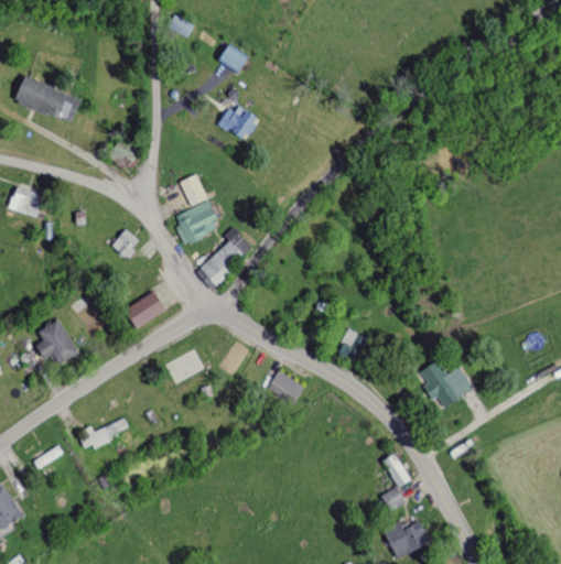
[(170,24),(193,38),(198,26),(175,13),(170,24)]
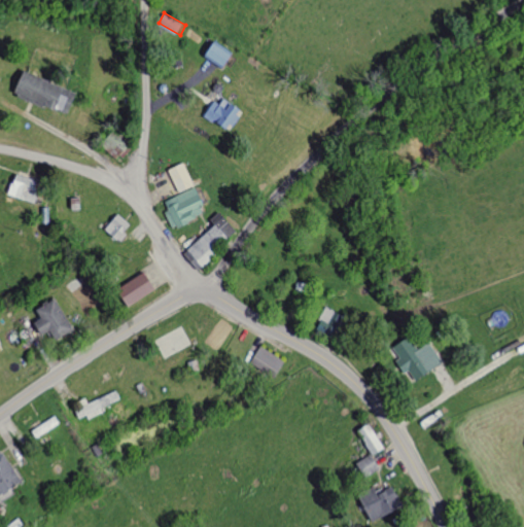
[(219,67),(229,53),(211,40),(201,55),(219,67)]
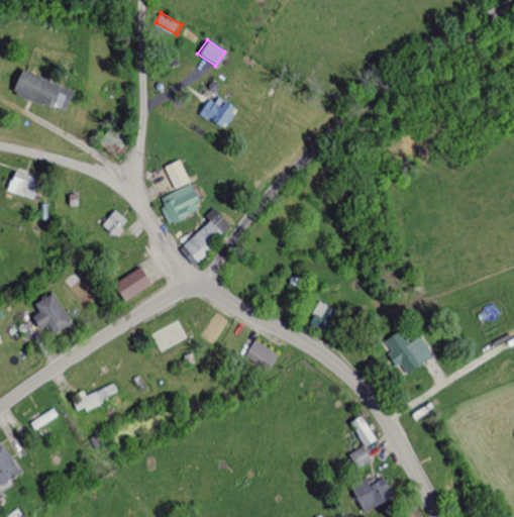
[(11,96),(67,111),(73,87),(17,73),(11,96)]
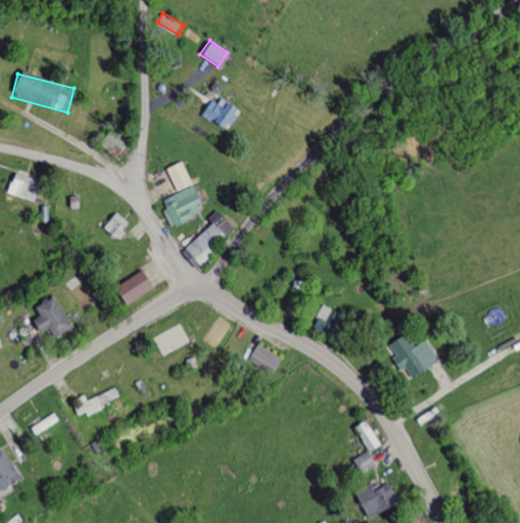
[(201,115),(224,131),(238,110),(216,95),(201,115)]
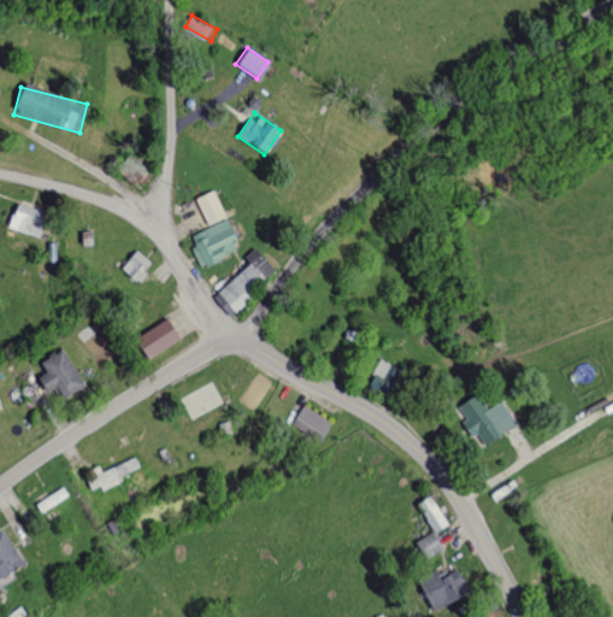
[(227,218),(214,191),(196,199),(210,225),(227,218)]
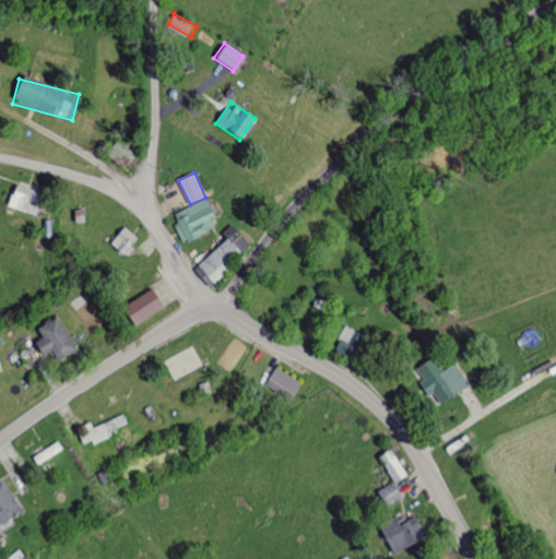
[(28,213),(35,190),(15,185),(9,207),(28,213)]
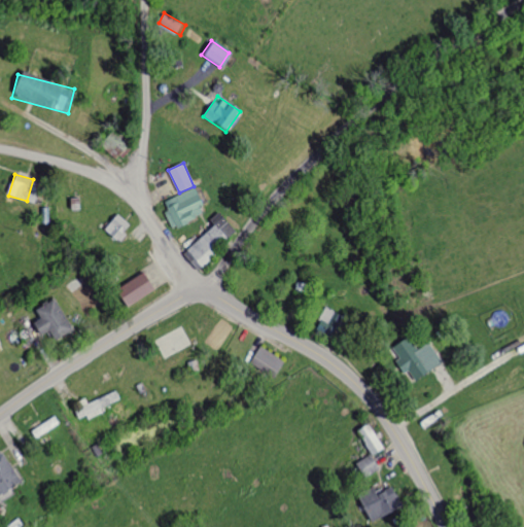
[(163,202),(173,227),(206,215),(196,189),(163,202)]
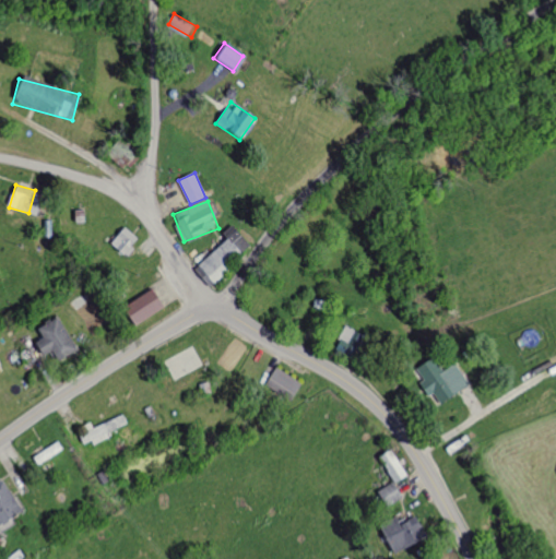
[(127,258),(142,240),(126,226),(110,244),(127,258)]
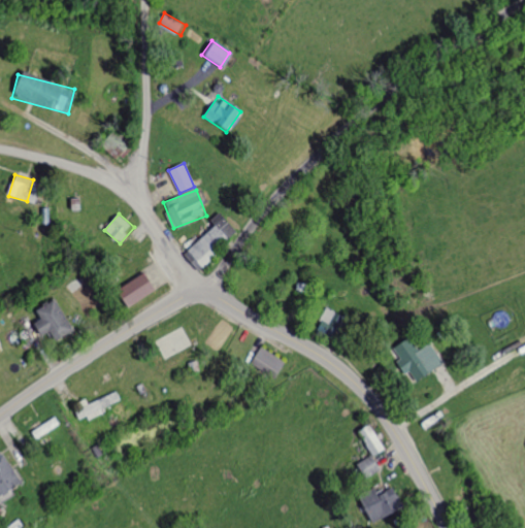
[(186,253),(199,266),(237,229),(224,216),(186,253)]
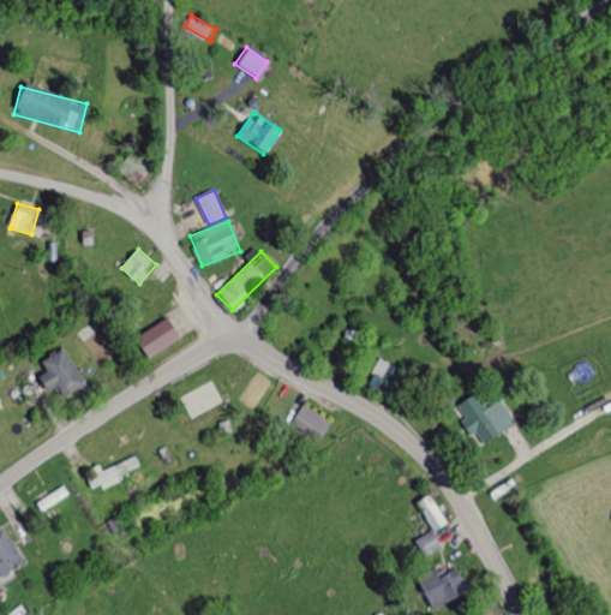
[(137,339),(149,358),(181,338),(177,329),(171,320),(137,339)]
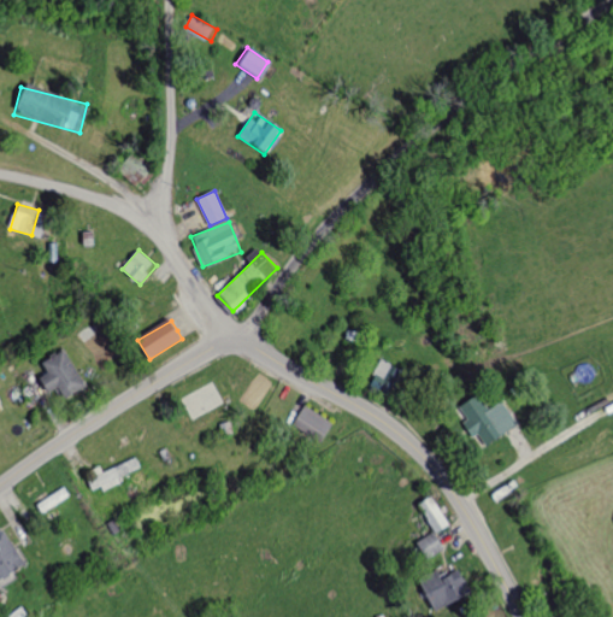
[(35,380),(41,393),(58,386),(63,397),(83,389),(68,350),(40,360),(46,376),(35,380)]
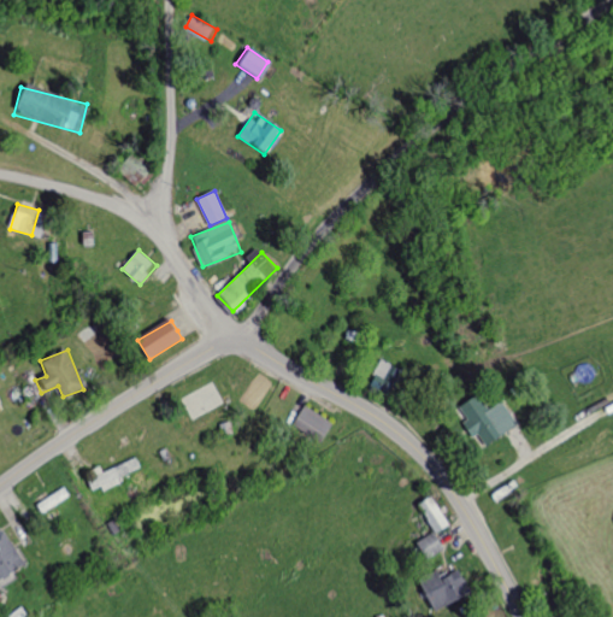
[(369,383),(389,393),(400,370),(379,360),(369,383)]
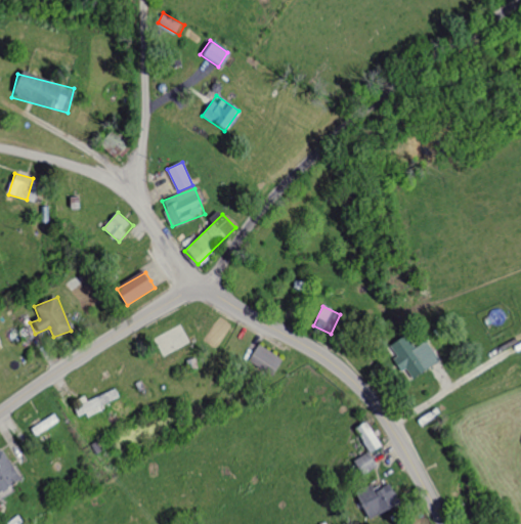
[(439,361),(426,340),(409,350),(401,337),(387,346),(408,381),(439,361)]
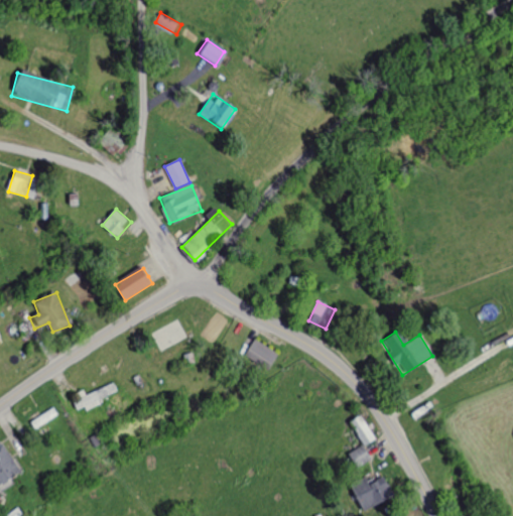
[(268,370),(278,353),(254,339),(245,356),(268,370)]
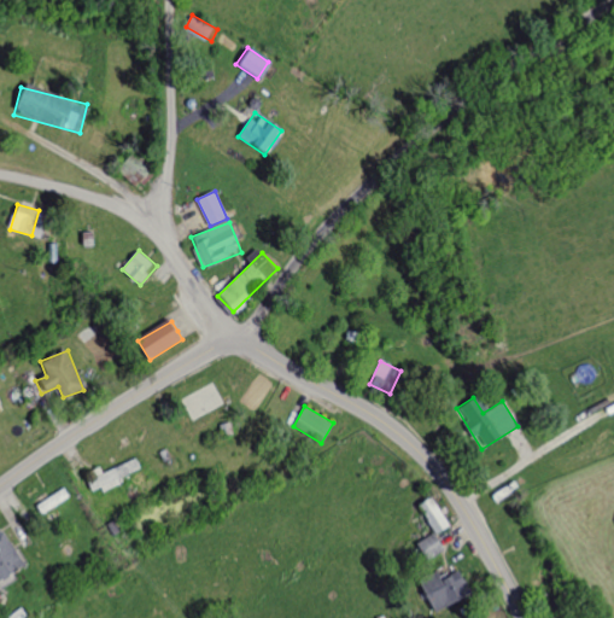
[(51,513),(77,496),(72,488),(45,503),(51,513)]
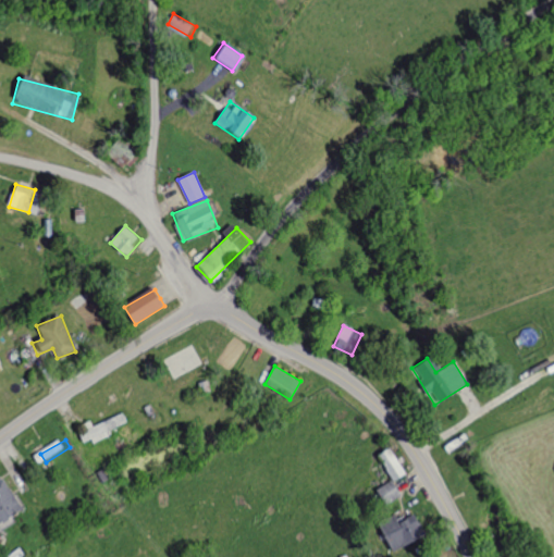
[(31,509),(9,473),(0,479),(0,517),(5,525),(31,509)]
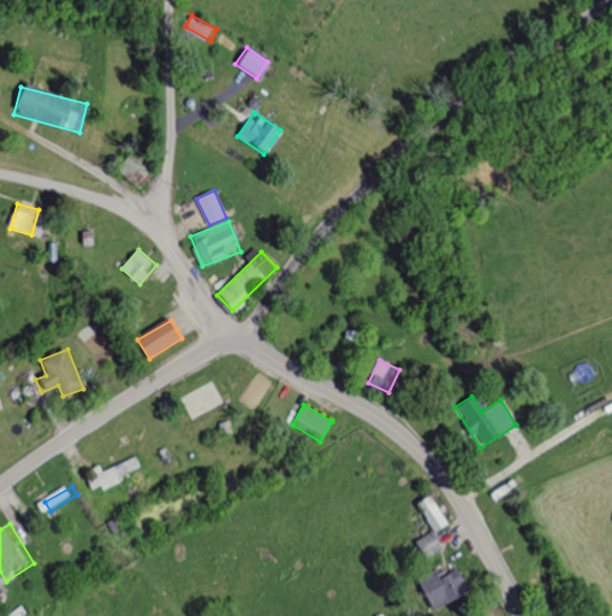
[(443,552),(437,533),(415,539),(421,558),(443,552)]
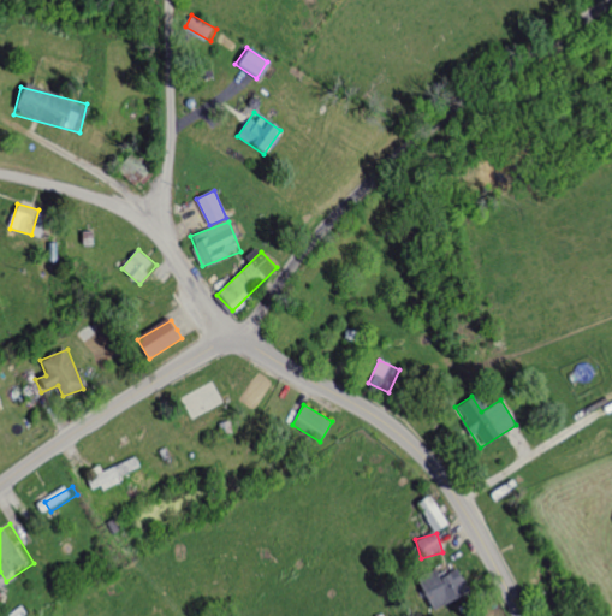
[(440,578),(437,569),(416,579),(428,609),(470,591),(461,569),(440,578)]
